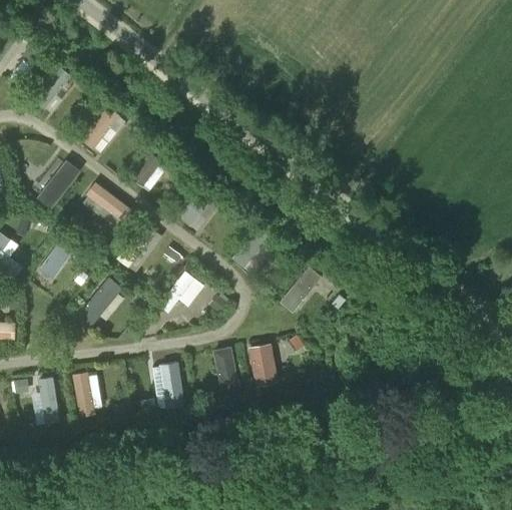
[(63,59),(57,66),(66,74),(72,67),(63,59)]
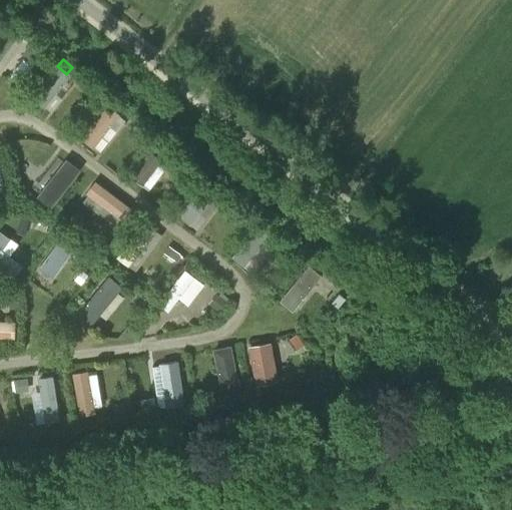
[(11,79),(27,91),(42,74),(26,61),(11,79)]
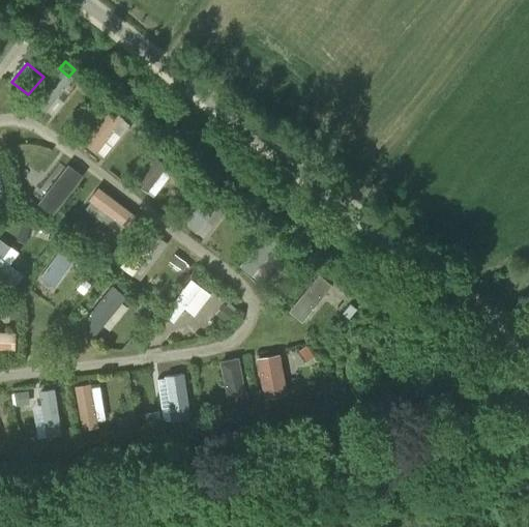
[(87,148),(109,160),(130,121),(109,109),(87,148)]
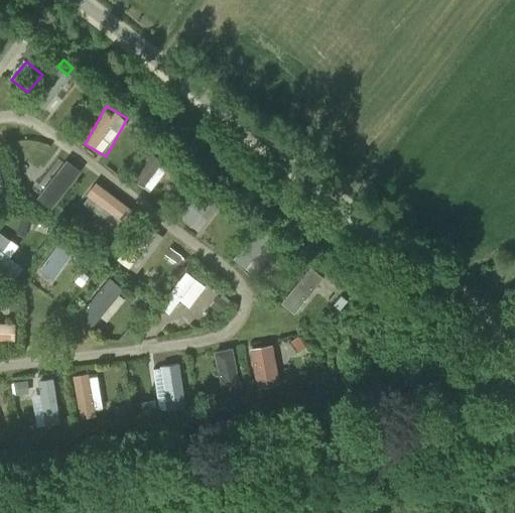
[(151,194),(169,165),(147,150),(129,178),(151,194)]
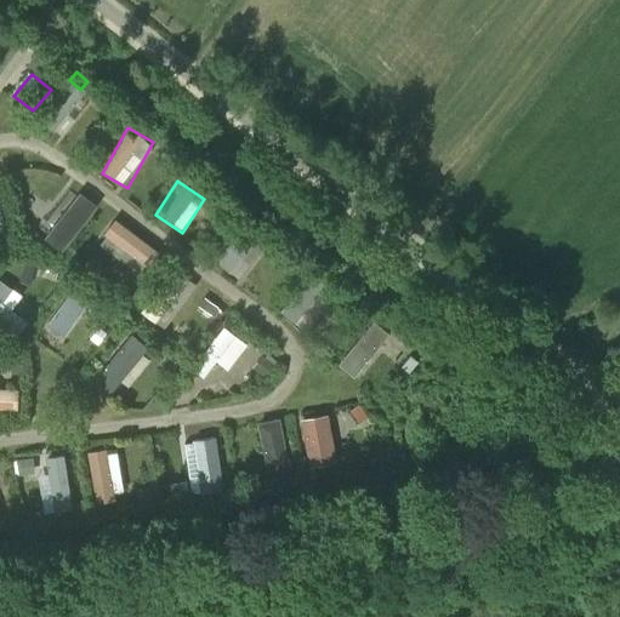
[(119,220),(100,241),(140,276),(159,255),(119,220)]
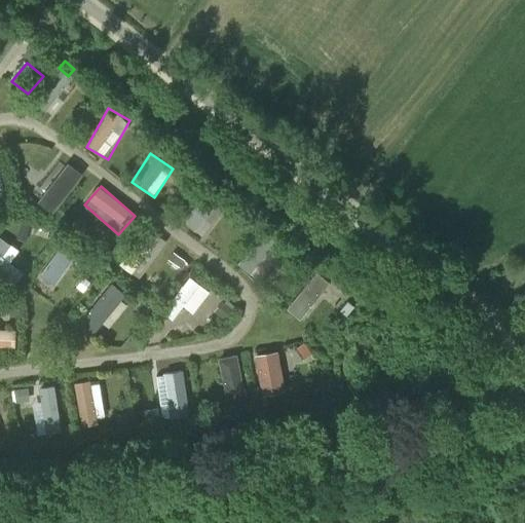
[(184,221),(199,236),(223,212),(208,196),(184,221)]
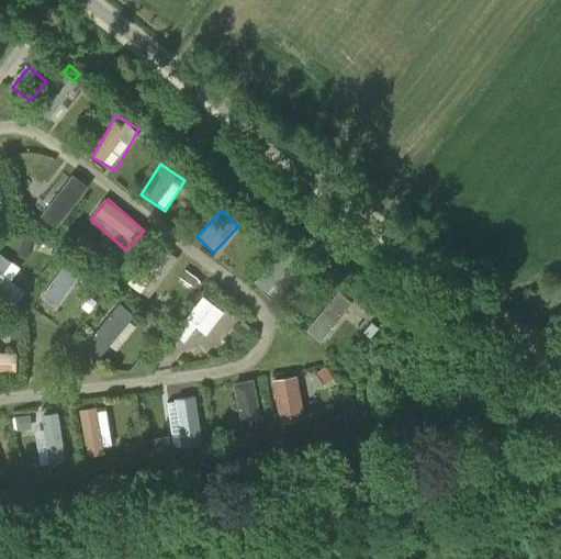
[(44,299),(63,309),(82,270),(64,260),(44,299)]
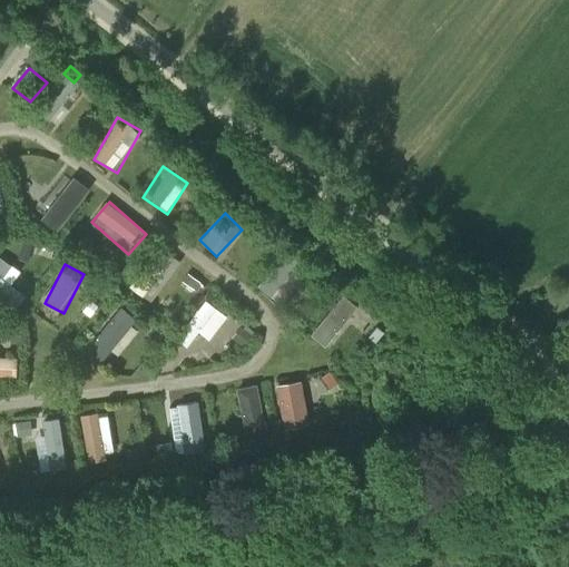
[(187,326),(208,343),(228,319),(207,302),(187,326)]
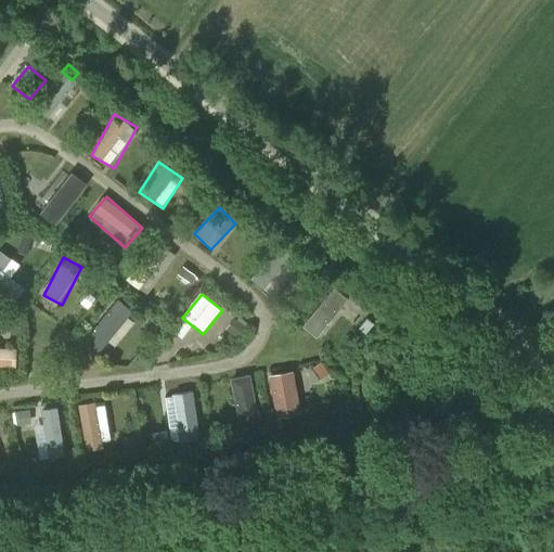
[(94,300),(88,295),(79,306),(86,311),(94,300)]
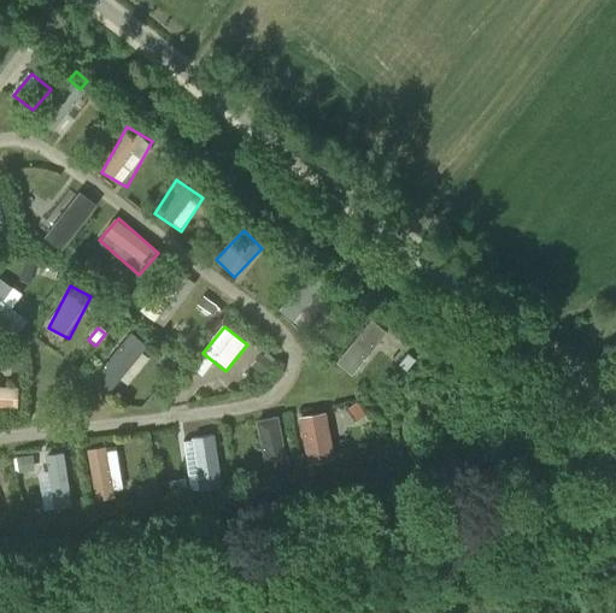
[(122,345),(98,376),(119,392),(144,360),(122,345)]
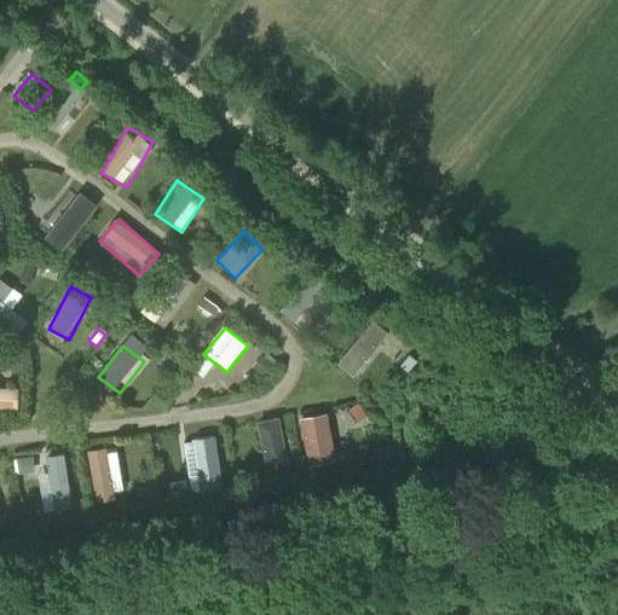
[(10,376),(21,373),(18,359),(7,360),(10,376)]
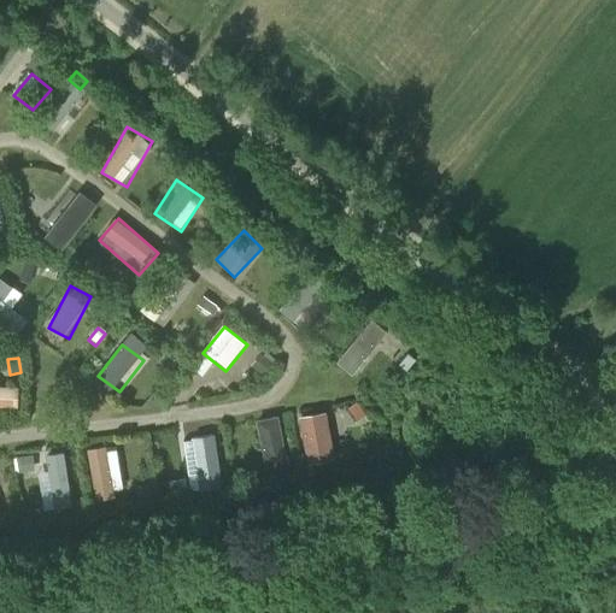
[(0,407),(19,408),(21,388),(0,387),(0,407)]
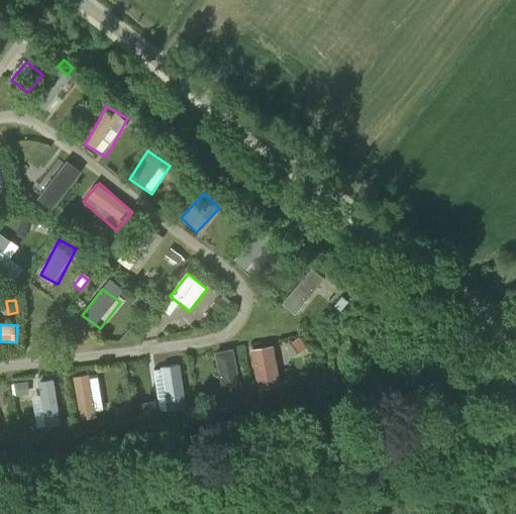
[(238,395),(278,386),(269,345),(229,353),(238,395)]
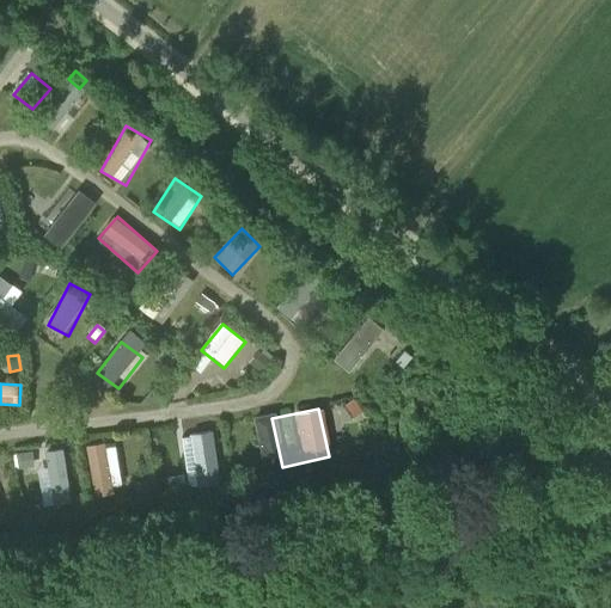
[(179,486),(215,484),(212,429),(176,431),(179,486)]
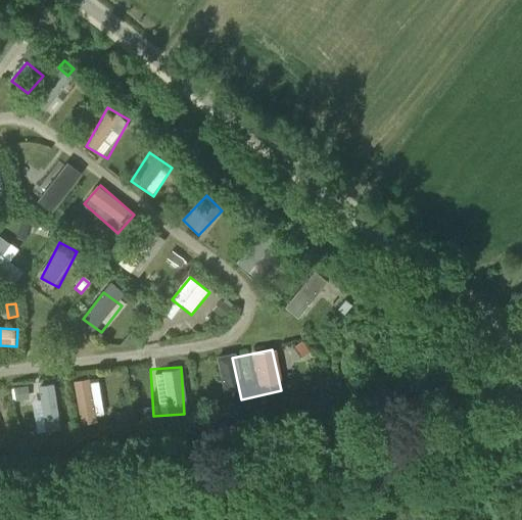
[(100,420),(98,380),(75,381),(77,421),(100,420)]
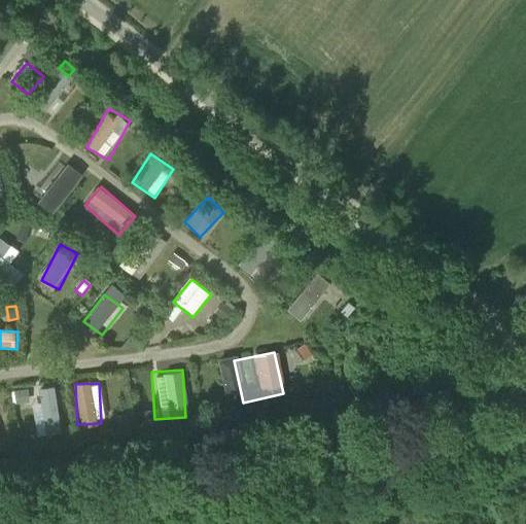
[(21,435),(58,430),(56,417),(43,419),(41,409),(16,413),(21,435)]
